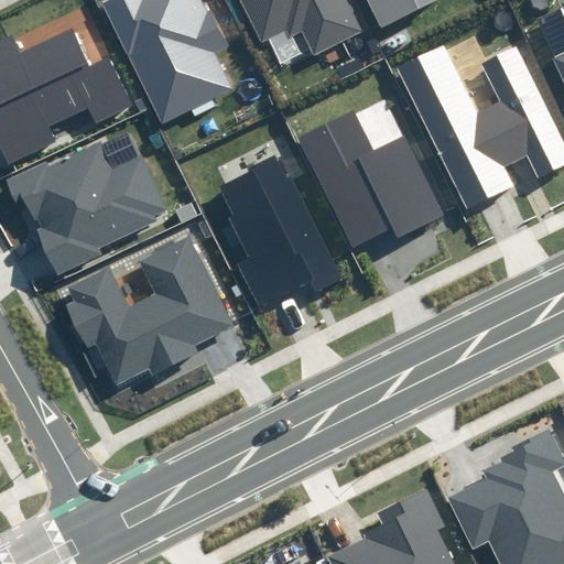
[(228,47),(205,0),(110,0),(106,2),(163,125),(236,91),(217,52),(228,47)]
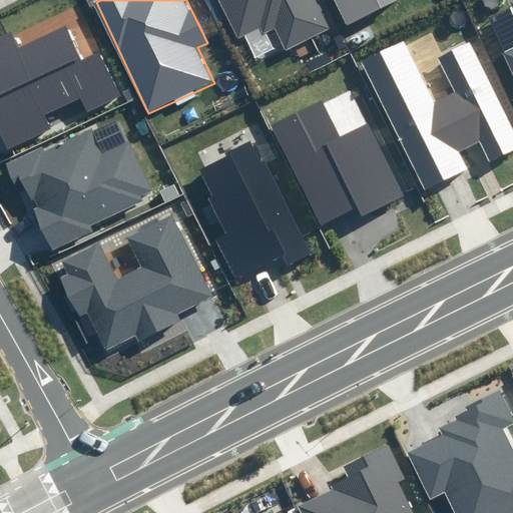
[(331,25),(318,0),(216,0),(237,42),(274,24),(285,47),(331,25)]
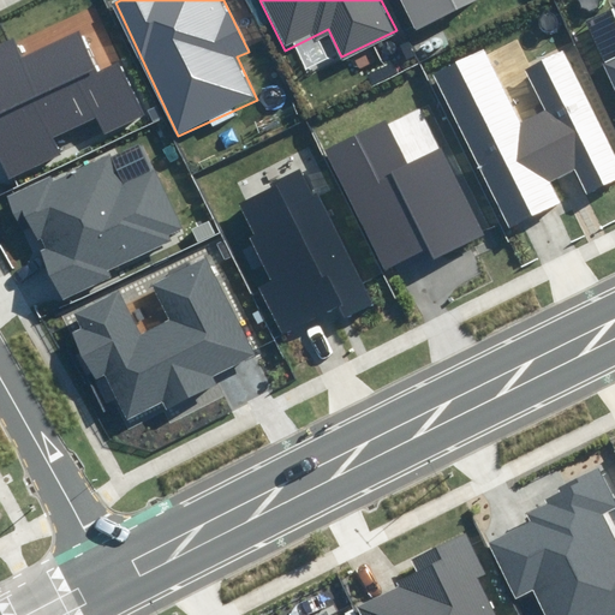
[(393,0),(412,37),(485,3),(484,0),(393,0)]
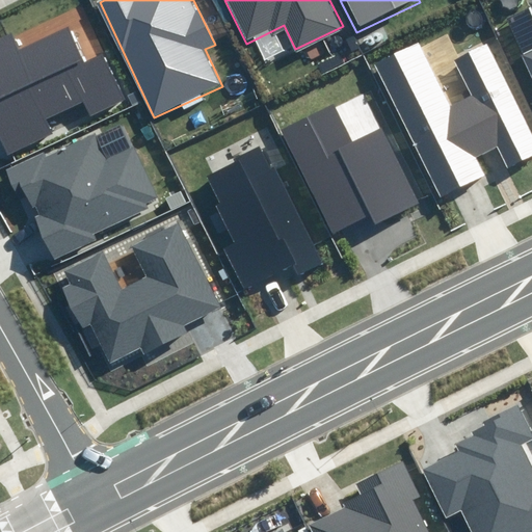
[(531,2),(531,48),(523,53),(531,73),(531,1),(531,2)]
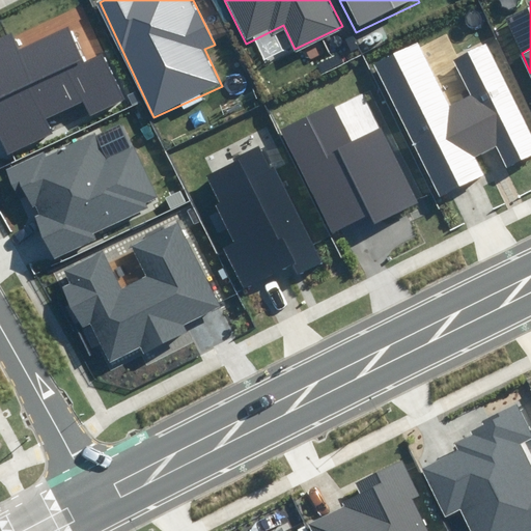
[(6,34),(0,37),(0,154),(3,160),(58,134),(50,117),(83,101),(89,113),(126,95),(103,48),(85,57),(70,26),(16,53),(6,34)]
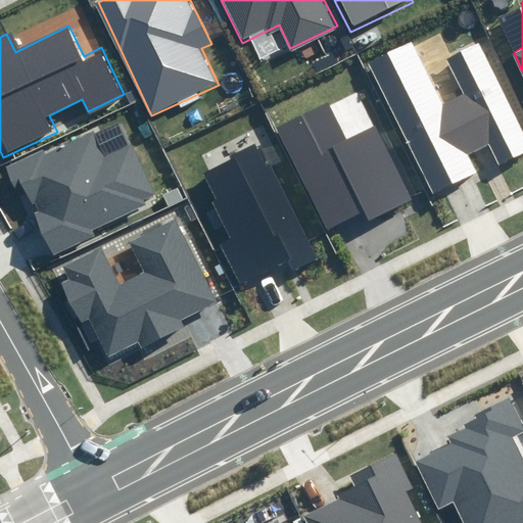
[(368,38),(369,39),(370,40),(371,40),(373,41),(374,40),(375,39),(376,38),(376,37),(376,35),(375,34),(374,33),(373,32),(372,32),(370,33),(369,33),(368,34),(368,35),(368,37),(368,38)]
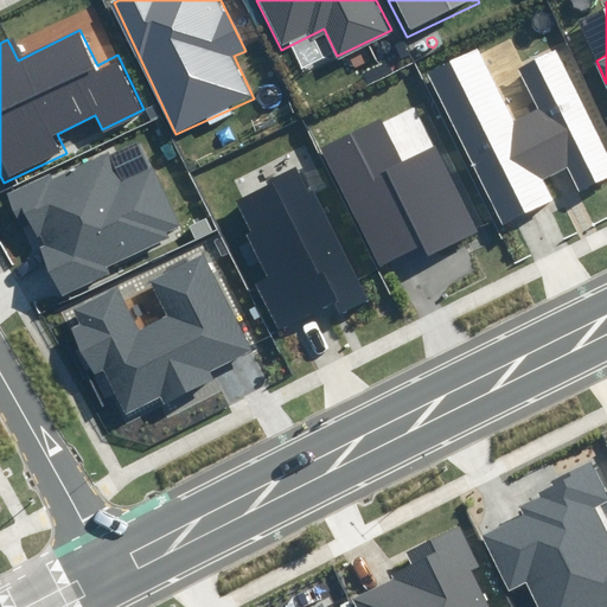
[(417,49),(419,50),(420,51),(421,52),(422,52),(425,51),(426,50),(427,49),(427,48),(427,45),(426,44),(425,43),(423,43),(422,42),(420,43),(419,43),(417,44),(417,45),(417,48),(417,49)]
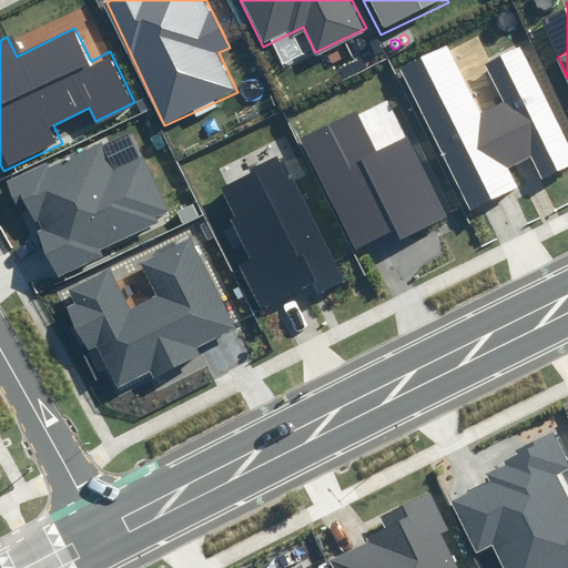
[(447,44),(402,66),(469,210),(518,186),(509,168),(530,158),(543,185),(567,173),(567,139),(524,44),(487,62),(506,103),(480,115),(447,44)]
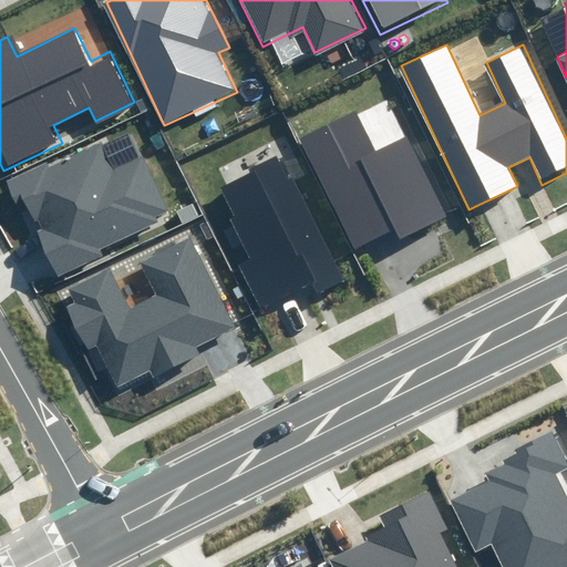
[(357,110),(298,140),(354,249),(394,229),(400,240),(447,216),(408,137),(378,152),(357,110)]
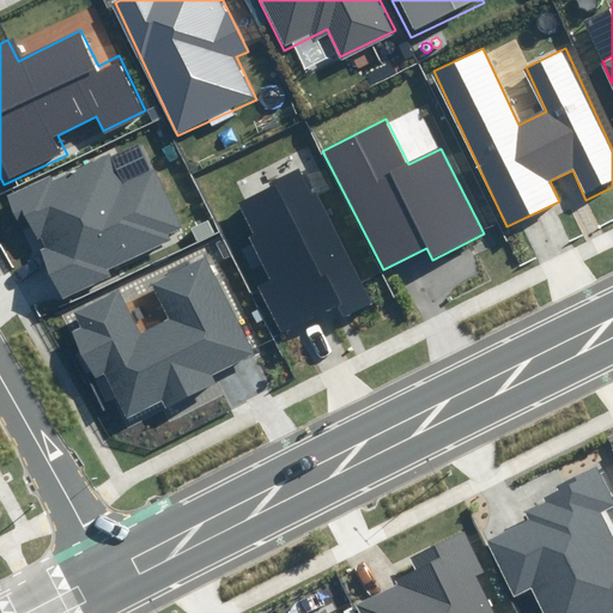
[(105,155),(14,195),(62,301),(114,277),(109,267),(186,234),(157,170),(120,187),(105,155)]
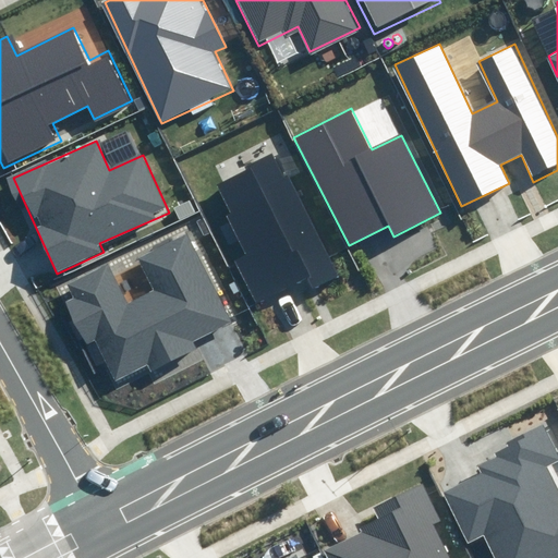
[(244,258),(234,263),(255,306),(302,283),(305,290),(336,275),(276,153),(215,182),(228,210),(222,214),(244,258)]
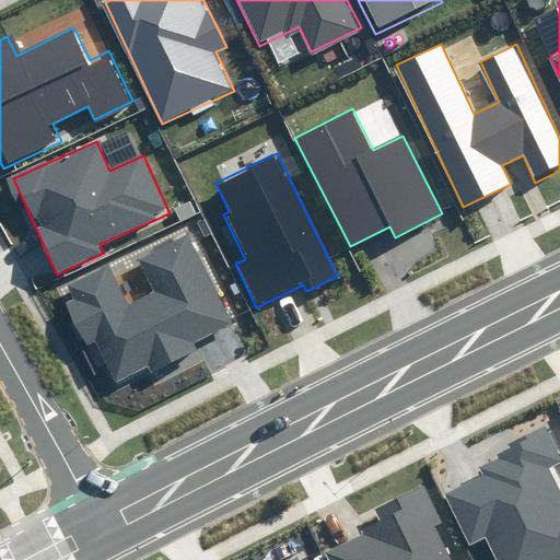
[(111,261),(63,284),(70,299),(63,302),(86,348),(96,342),(115,380),(147,364),(150,371),(193,350),(188,342),(230,322),(186,233),(138,256),(155,291),(130,303),(111,261)]
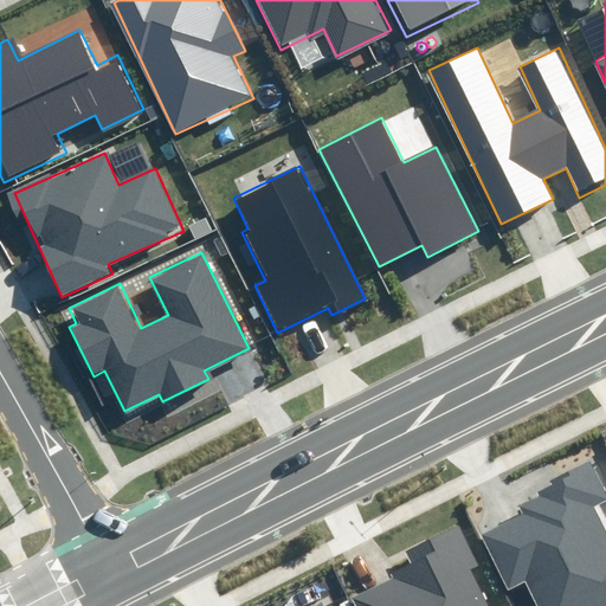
[(537,605),(605,605),(605,528),(595,507),(605,501),(605,492),(590,461),(550,481),(553,484),(537,492),(540,496),(521,505),(524,515),(483,535),(509,588),(526,580),(537,605)]
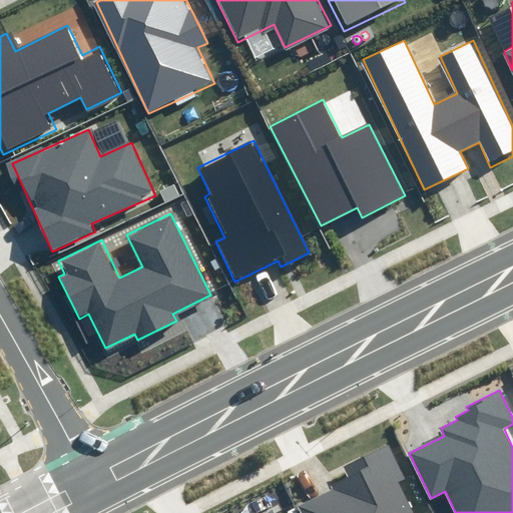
[(332,485),(334,489),(298,507),(301,512),(414,512),(399,482),(406,479),(389,444),(343,467),(348,478),(332,485)]
